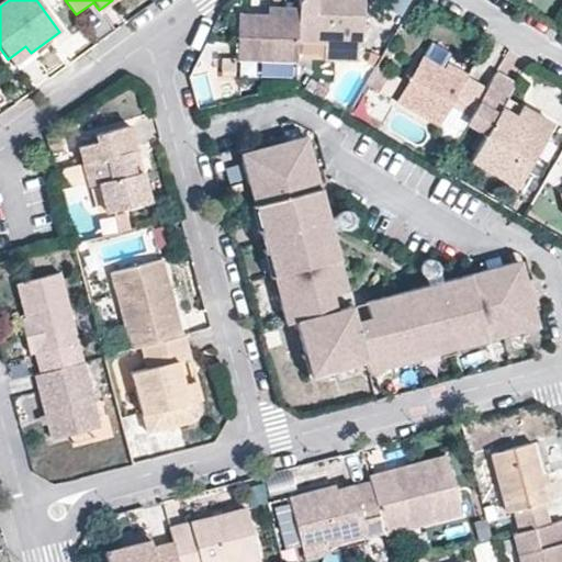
[(299,0),(299,11),(299,20),(298,44),(364,46),(366,0),(299,0)]
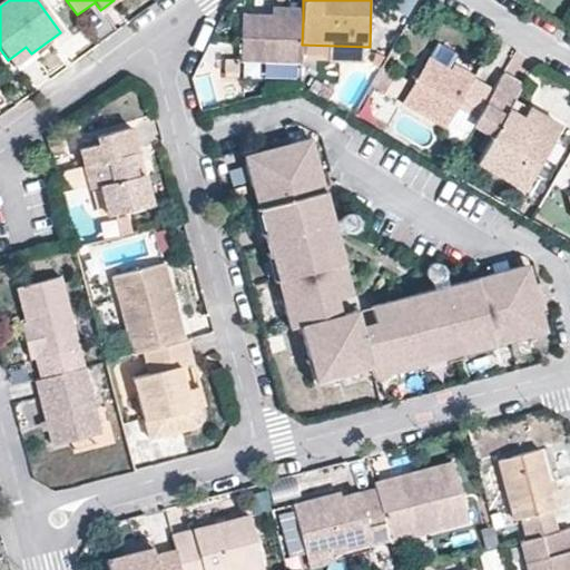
[(273,9),(272,19),(303,20),(303,11),(273,9)]
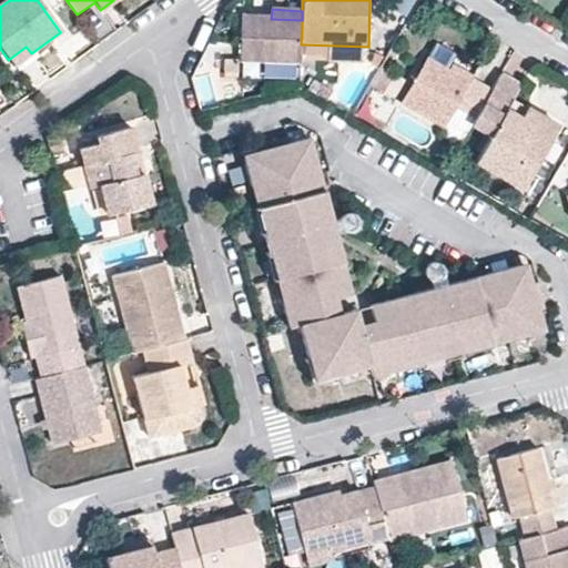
[(239,64),(300,67),(301,44),(302,20),(271,19),(241,17),(239,64)]
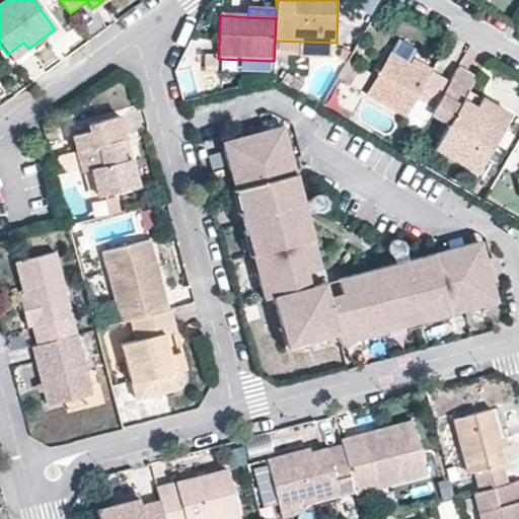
[(23,43),(7,55),(15,66),(32,54),(28,49),(23,43)]
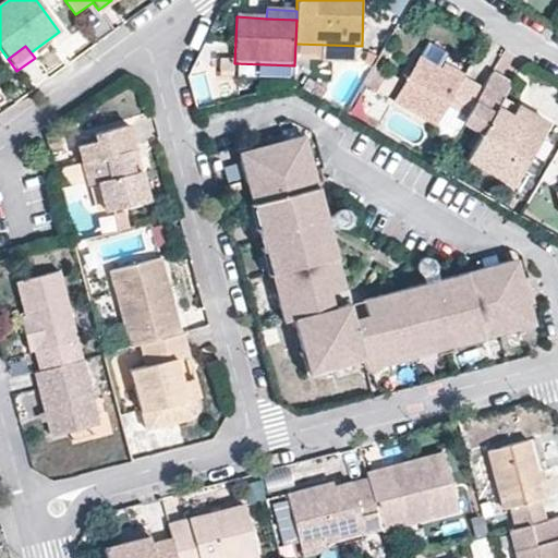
[(463,121),(483,87),(465,76),(463,82),(444,71),(419,58),(392,102),(436,126),(446,111),(463,121)]
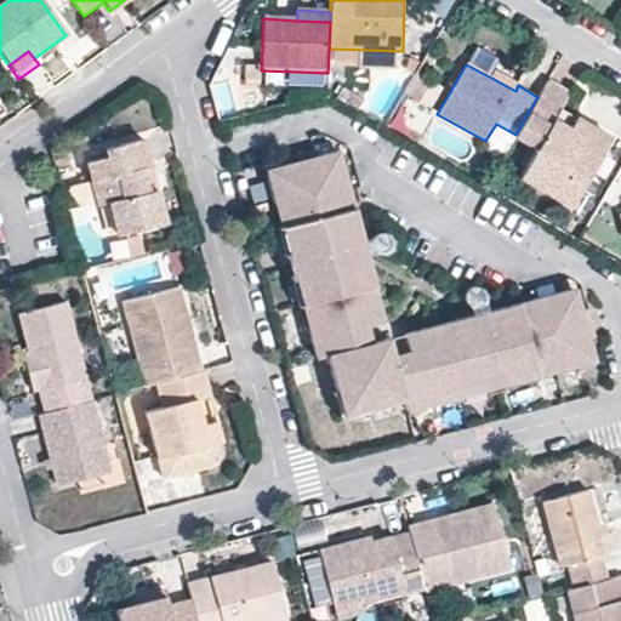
[(260,91),(261,70),(243,69),(241,90),(260,91)]
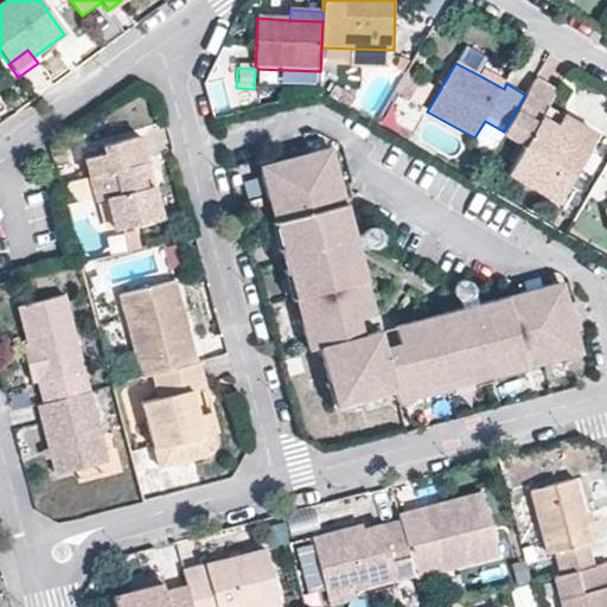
[(487,71),(483,77),(504,89),(506,83),(487,71)]
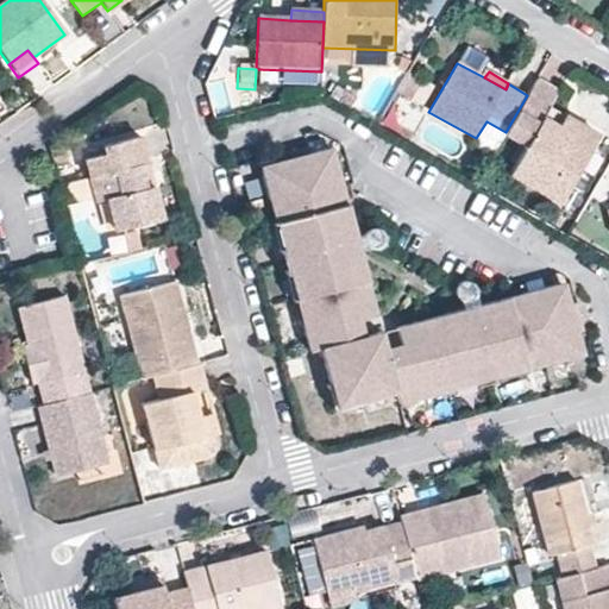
[(425,82),(408,74),(396,95),(412,104),(425,82)]
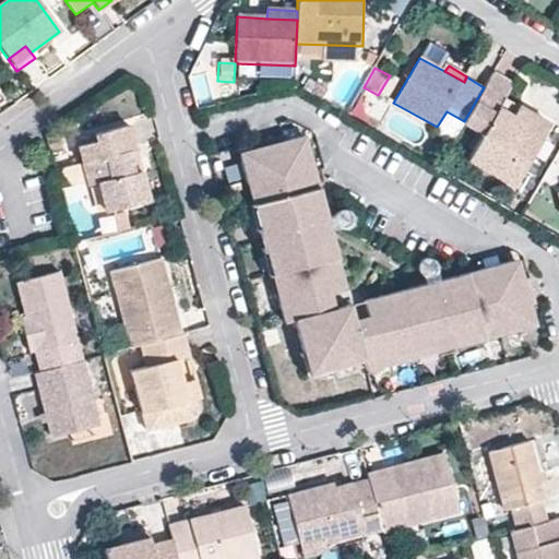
[(510,86),(491,74),(484,87),(464,121),(463,125),(480,135),(466,159),(512,187),(548,126),(533,116),(527,126),(498,108),(503,99),(510,86)]
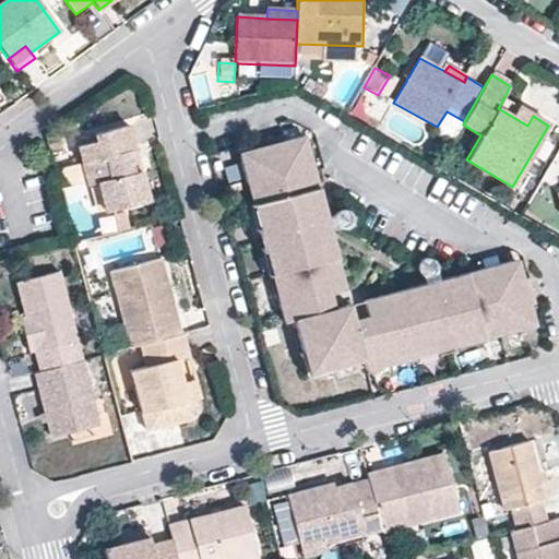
[(307,83),(304,90),(321,100),(324,92),(307,83)]
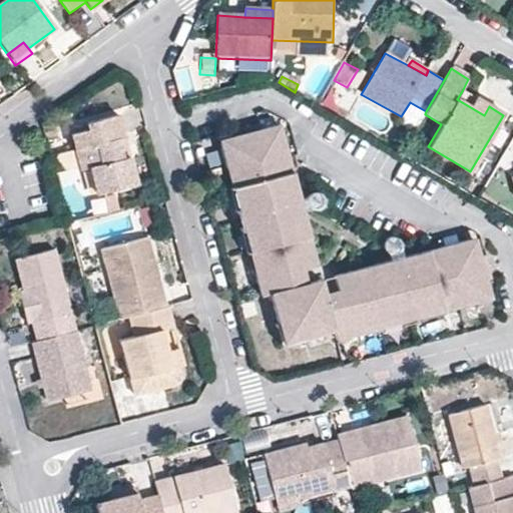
[(489,106),(462,91),(457,99),(484,115),(489,106)]
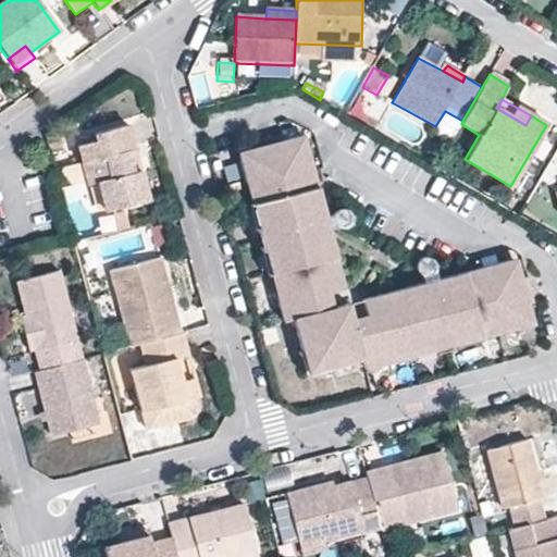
[(432,135),(448,145),(461,124),(462,121),(445,111),(435,126),(432,135)]
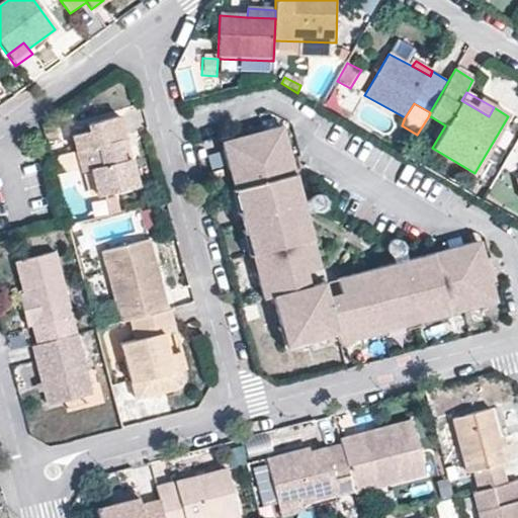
[(116,142),(123,140),(116,115),(86,122),(88,131),(71,135),(81,173),(90,170),(98,196),(136,187),(128,158),(121,160),(116,142)]
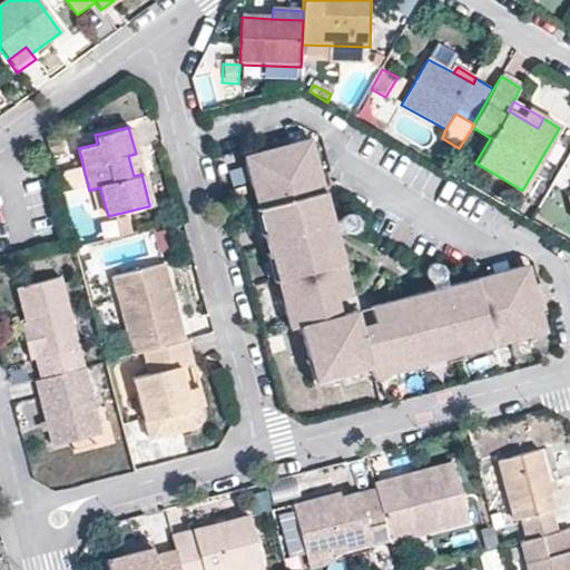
[(327,302),(334,300),(351,295),(334,231),(331,222),(310,143),(304,139),(286,144),(287,147),(264,153),(264,149),(245,155),(243,158),(257,209),(263,207),(269,229),(263,231),(269,258),(276,256),(287,298),(281,301),(288,328),(298,326),(307,360),(307,362),(327,376),(335,374),(370,366),(372,379),(400,371),(399,364),(418,360),(440,354),(441,360),(469,353),(467,346),(490,341),(492,346),(540,335),(543,328),(539,310),(536,312),(529,286),(531,285),(528,269),(521,266),(442,287),(433,290),(369,307),(373,323),(375,331),(361,334),(359,327),(354,311),(338,315),(331,316),(327,302)]
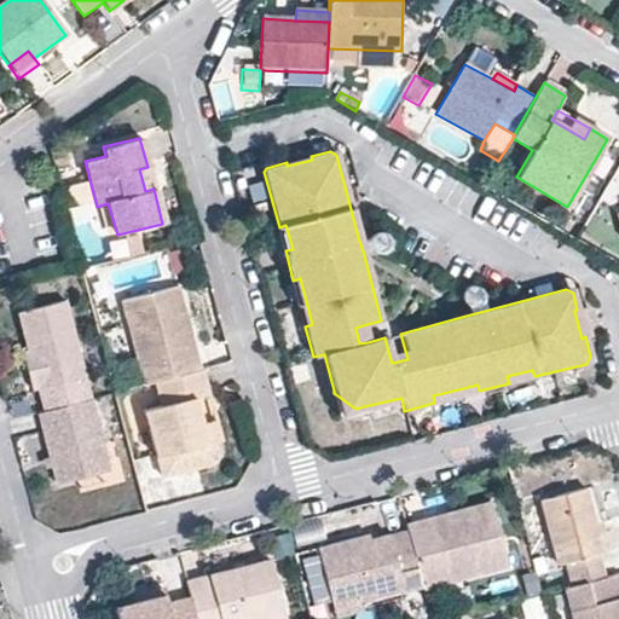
[(312,160),(311,156),(310,151),(284,157),(287,162),(287,166),(312,160)]
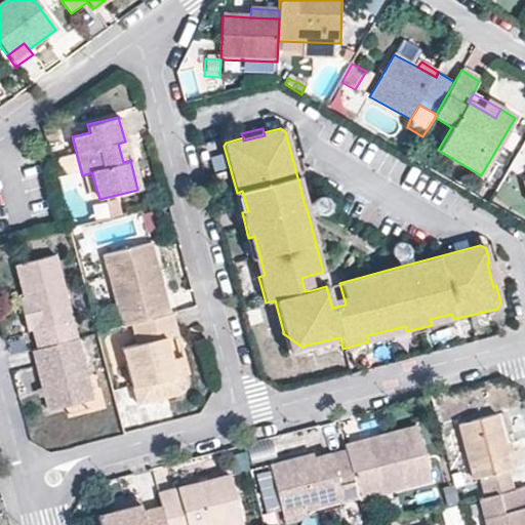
[(130,160),(125,142),(118,144),(123,162),(130,160)]
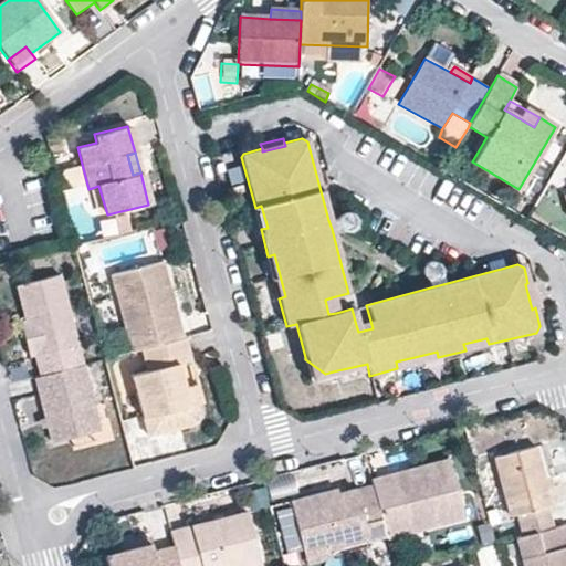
[(81,166),(61,168),(63,186),(83,184),(81,166)]
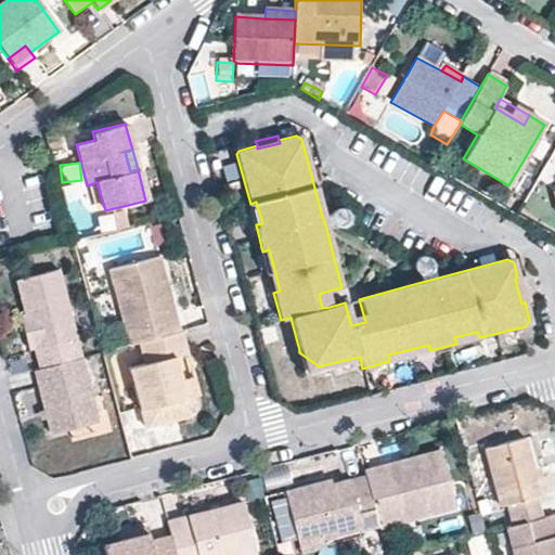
[(256,202),(250,204),(246,204),(252,224),(256,224),(262,223),(256,202)]
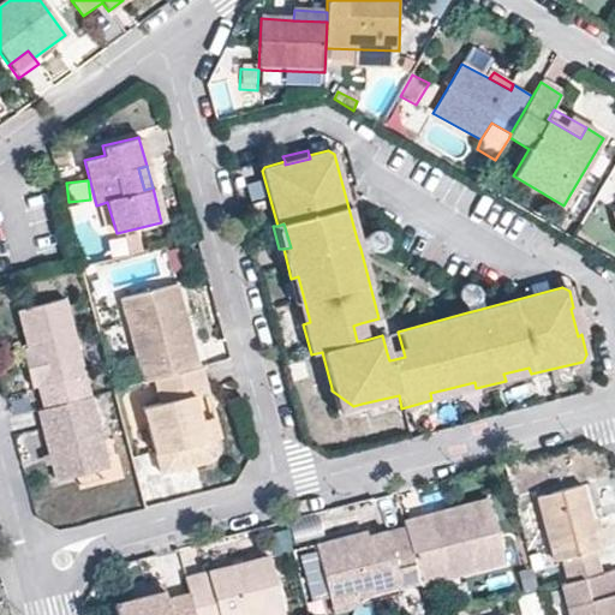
[(357,239),(360,249),(365,246),(366,250),(368,251),(370,252),(374,254),(377,252),(380,251),(382,248),(383,245),(383,244),(384,240),(382,237),(381,234),(378,232),(375,232),(371,232),(369,232),(368,233),(366,236),(365,237),(357,239)]
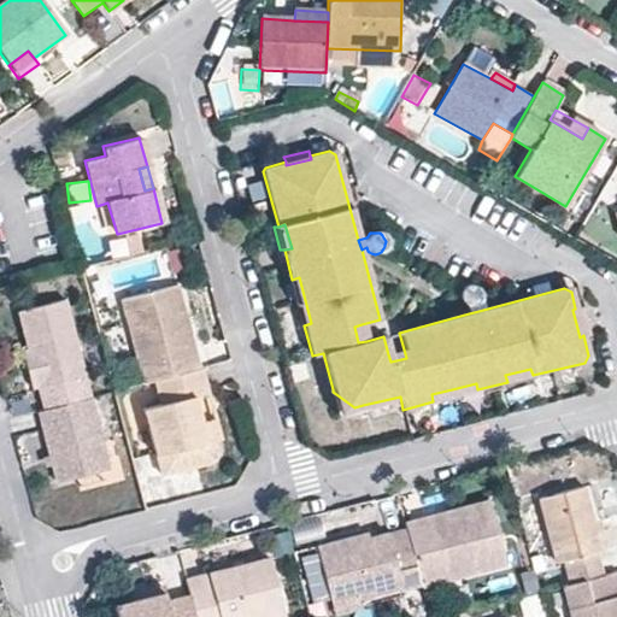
[(288,281),(295,304),(301,325),(304,325),(311,323),(299,277),(292,280),(288,281)]
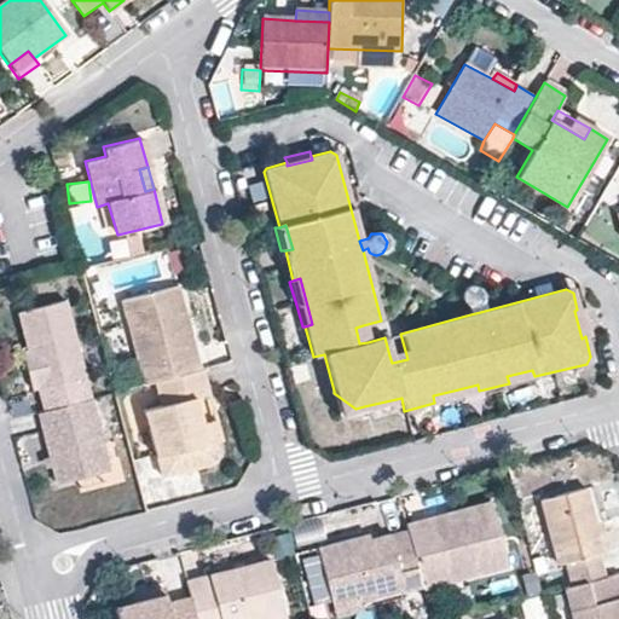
[(469,306),(470,314),(480,312),(479,302),(481,300),(481,298),(480,294),(479,291),(478,290),(476,288),(474,287),(470,285),(467,287),(464,287),(463,290),(461,293),(461,295),(462,299),(463,302),(466,305),(469,306)]
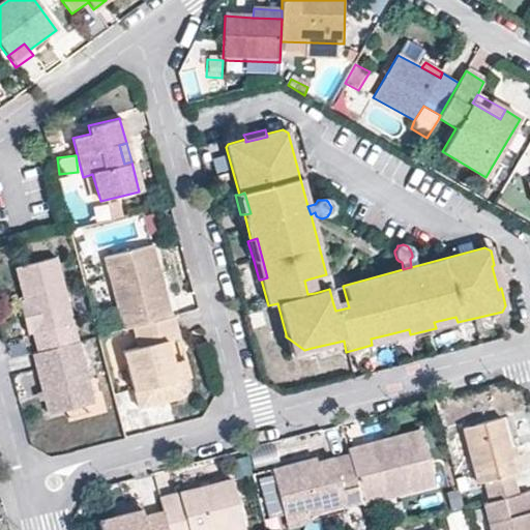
[(106,259),(124,330),(136,327),(172,318),(152,246),(106,259)]
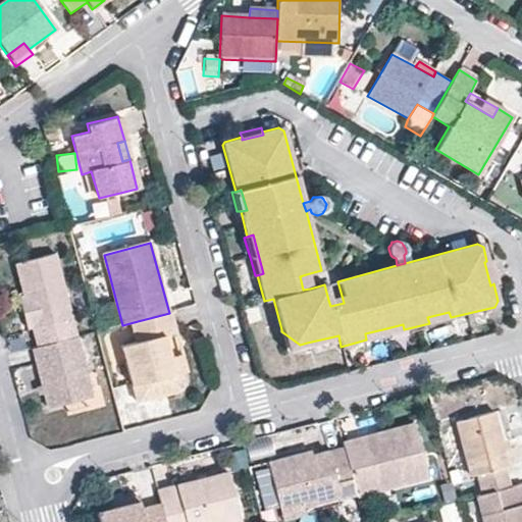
[(38,348),(75,337),(55,256),(16,266),(24,295),(27,307),(22,308),(28,330),(34,329),(38,348)]
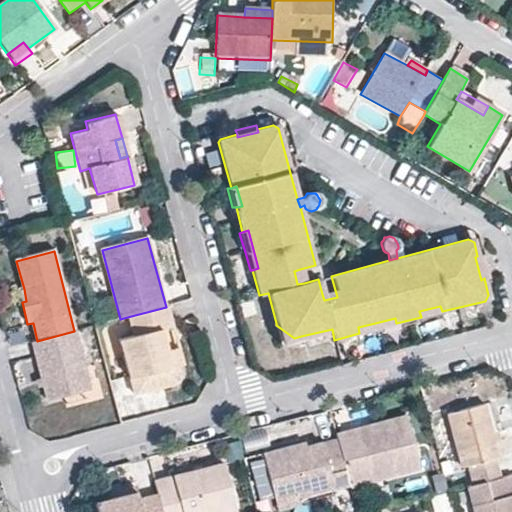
[(483,254),(477,256),(475,257),(481,280),(484,278),(488,277),(483,254)]
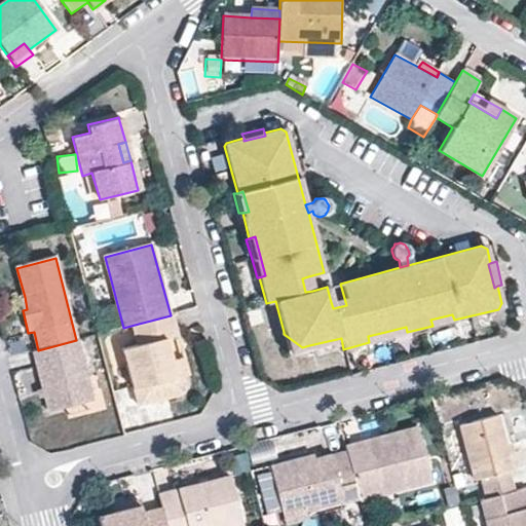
[(312,291),(308,276),(302,278),(305,292),(312,291)]
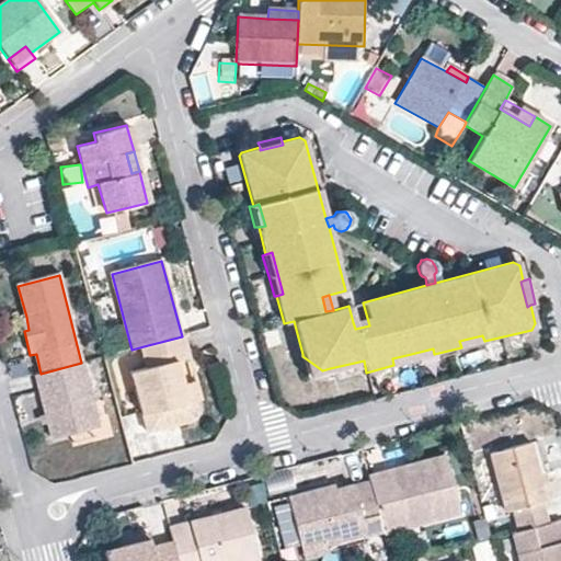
[(367,318),(353,322),(355,329),(369,325),(367,318)]
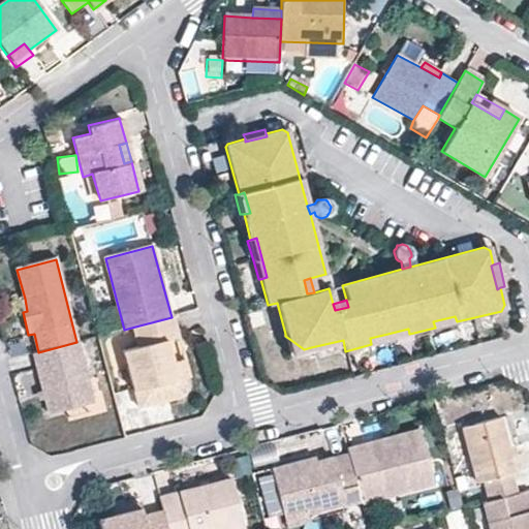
[(172,317),(135,327),(141,348),(124,352),(139,411),(189,399),(180,363),(170,366),(163,342),(174,340),(179,338),(174,316),(172,317)]
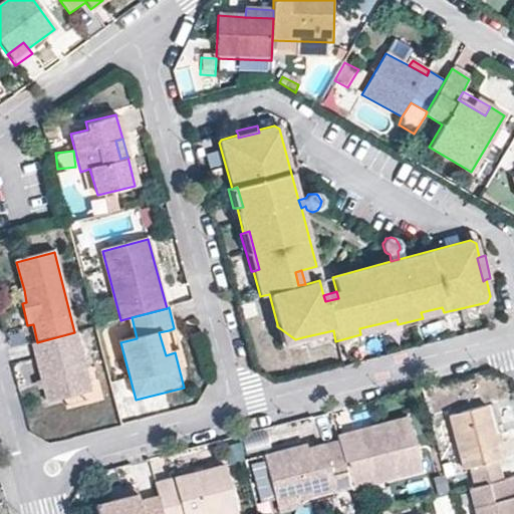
[(445,315),(444,312),(442,307),(421,312),(423,318),(424,321),(445,315)]
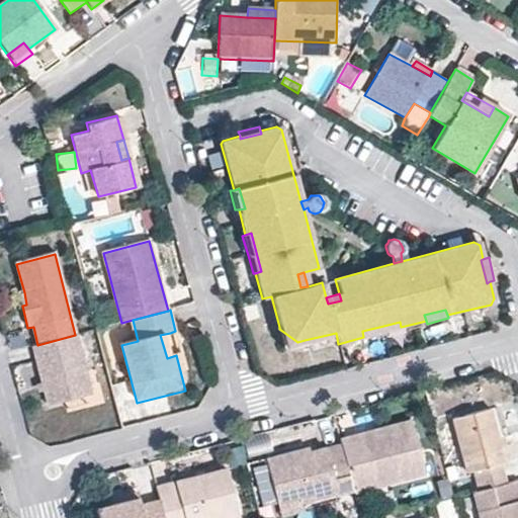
[(401,330),(401,327),(400,322),(379,327),(381,335),(401,330)]
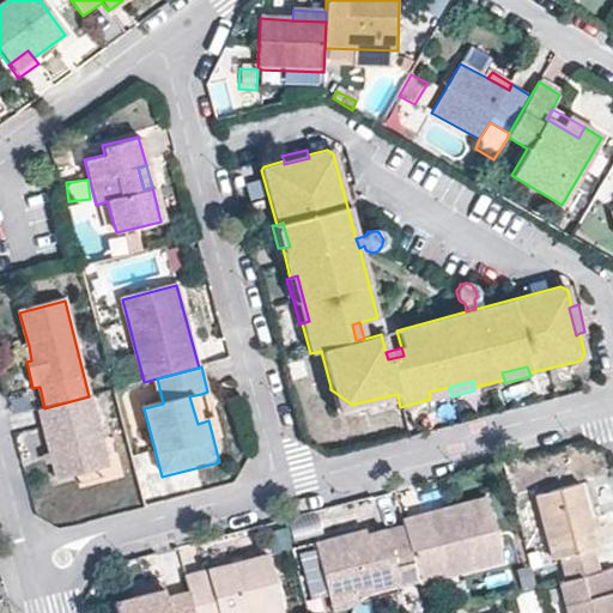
[(44,408),(40,387),(32,388),(32,386),(2,393),(10,418),(40,410),(44,408)]
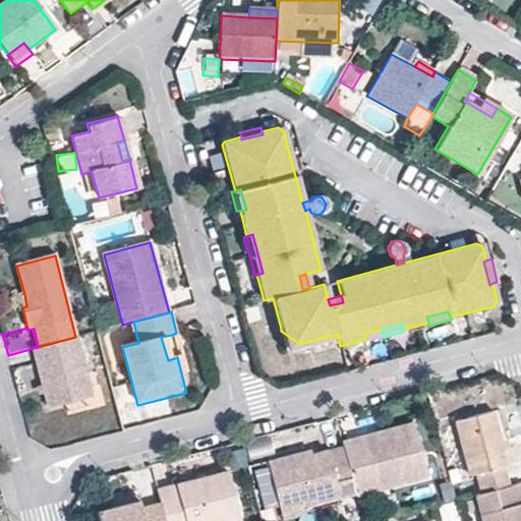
[(307,346),(306,342),(299,344),(281,331),(281,329),(278,330),(285,352),(307,346)]
